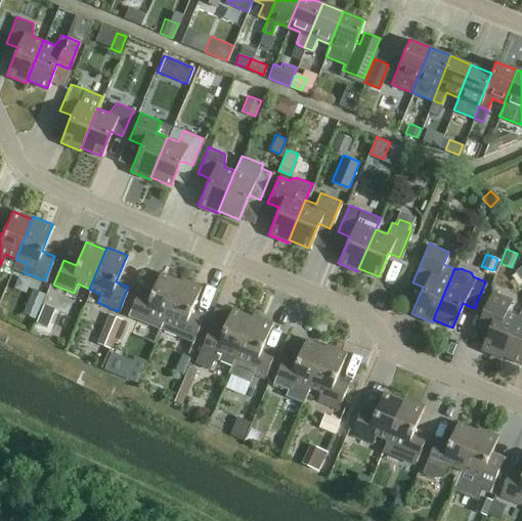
[(137,291),(127,314),(160,328),(179,279),(160,271),(149,296),(137,291)]
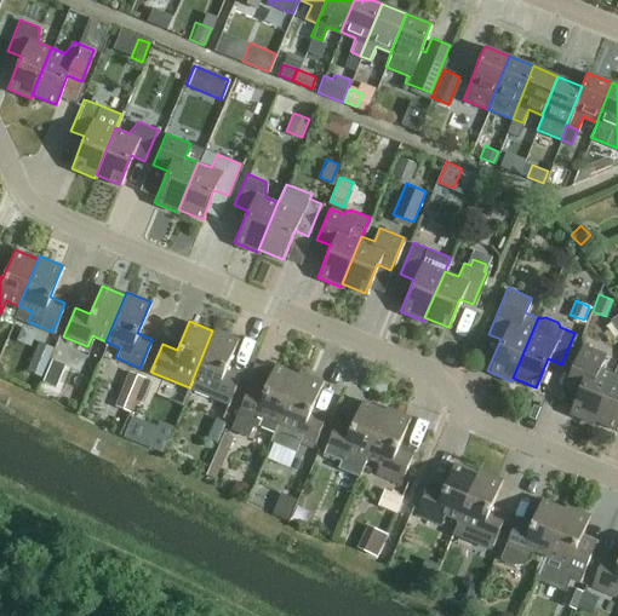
[(213,328),(212,330),(189,387),(227,404),(239,375),(224,369),(238,338),(213,328)]
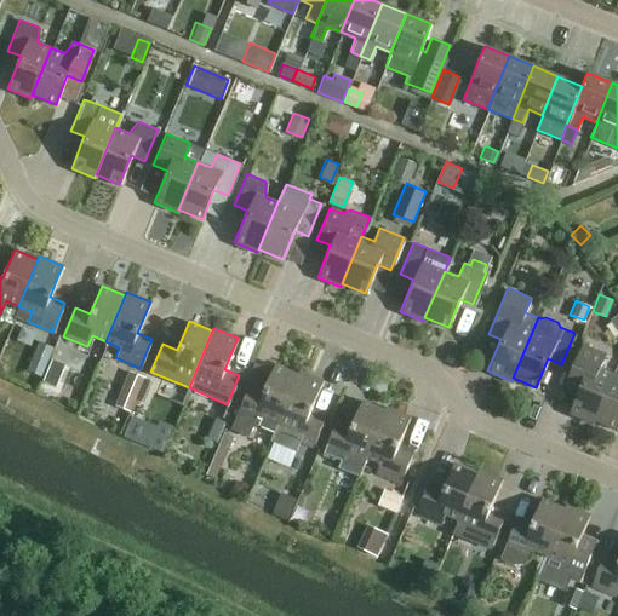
[(41,343),(34,361),(45,366),(52,347),(41,343)]
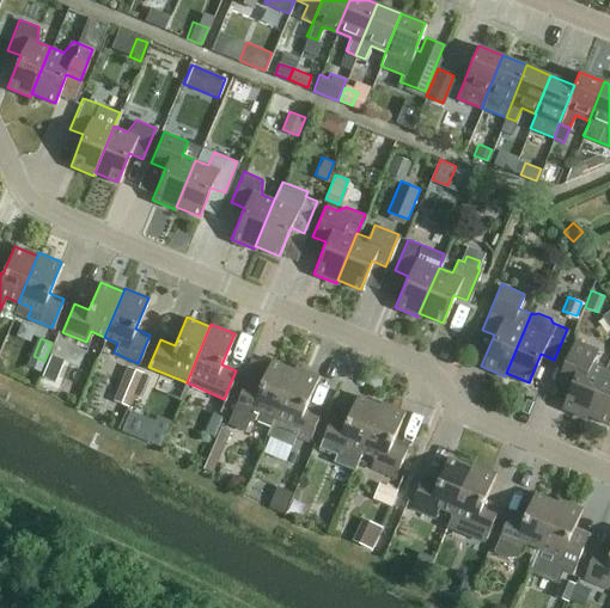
[(585,413),(604,368),(591,362),(592,347),(573,339),(554,385),(567,391),(560,407),(584,417),(585,413)]
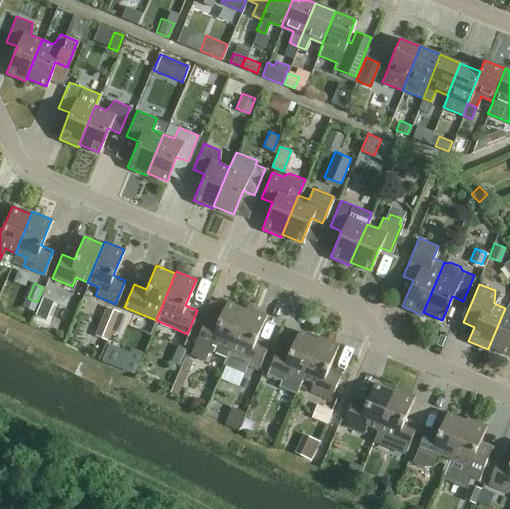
[(225,356),(229,347),(245,309),(226,300),(216,324),(204,319),(189,354),(205,361),(208,352),(213,351),(225,356)]
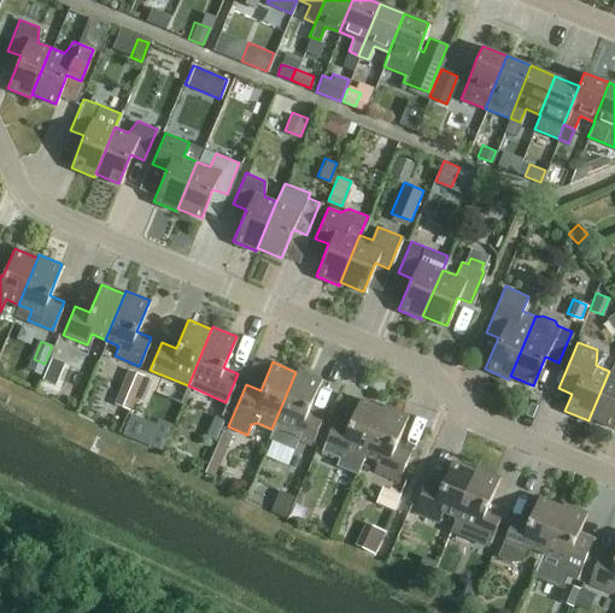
[(128,369),(121,387),(136,394),(144,375),(128,369)]
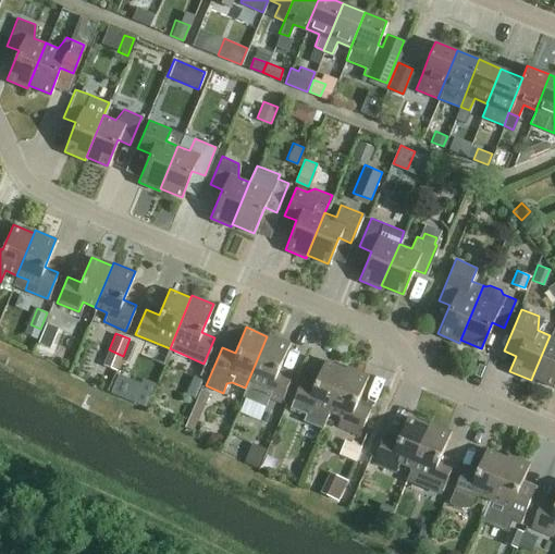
[(280,402),(291,376),(278,370),(290,342),(268,333),(267,336),(249,378),(246,388),(243,396),(264,405),(268,396),(280,402)]
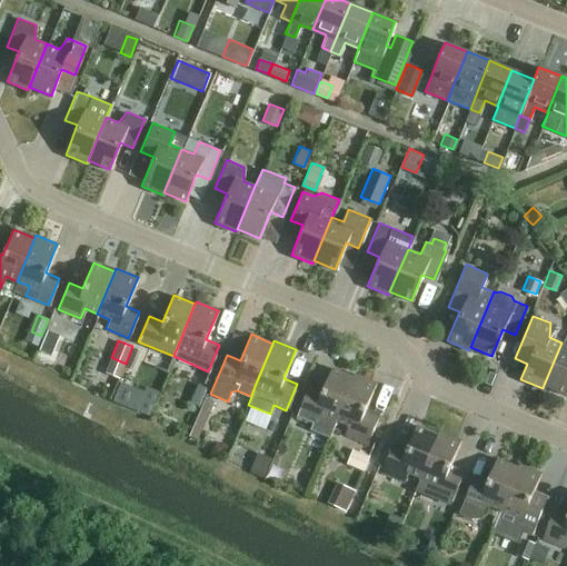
[(566,344),(561,343),(544,385),(565,394),(566,388),(566,344)]
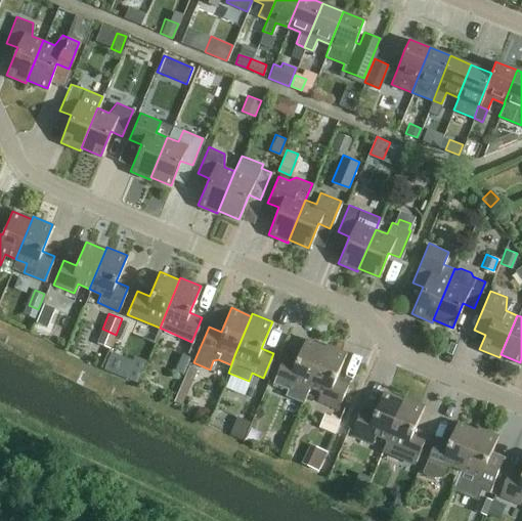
[(302,401),(308,386),(324,346),(305,338),(295,362),(283,357),(272,381),(288,388),(286,395),(302,401)]
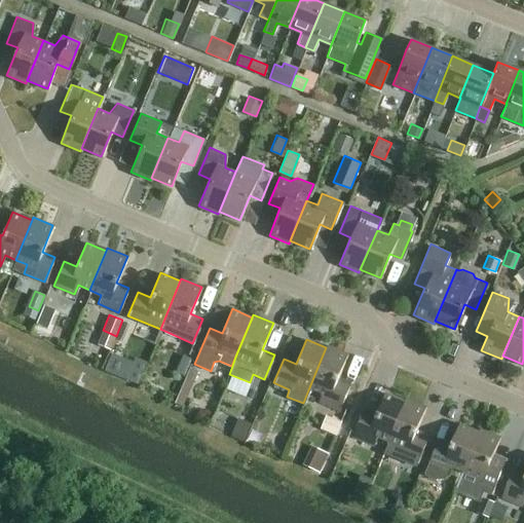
[(326,347),(309,387),(321,391),(317,401),(338,410),(348,385),(336,380),(347,353),(327,345),(326,347)]
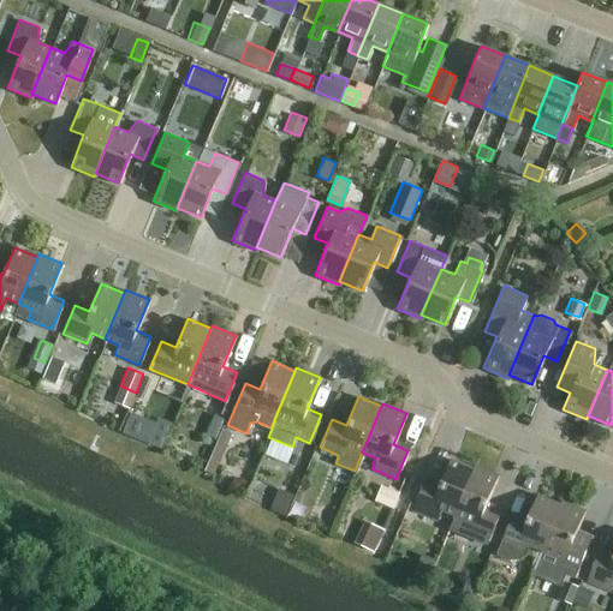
[(212,414),(203,433),(213,437),(219,421),(220,418),(212,414)]
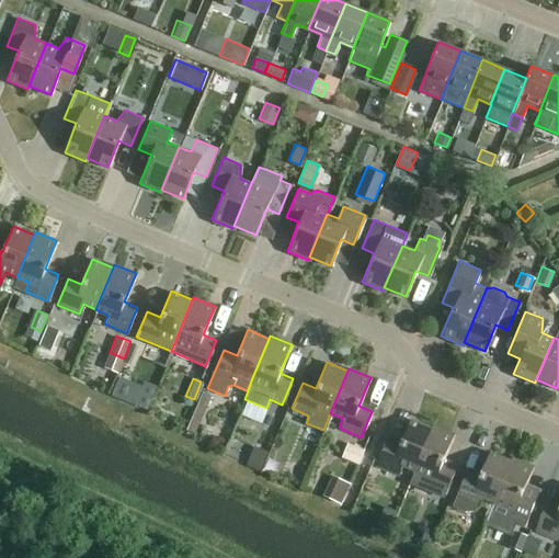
[(134,402),(145,407),(153,386),(144,382),(141,386),(134,402)]
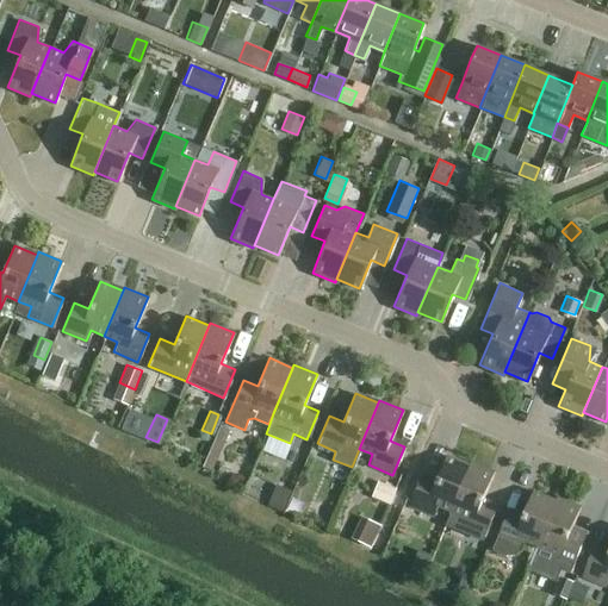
[(211,469),(228,429),(219,425),(202,466),(211,469)]
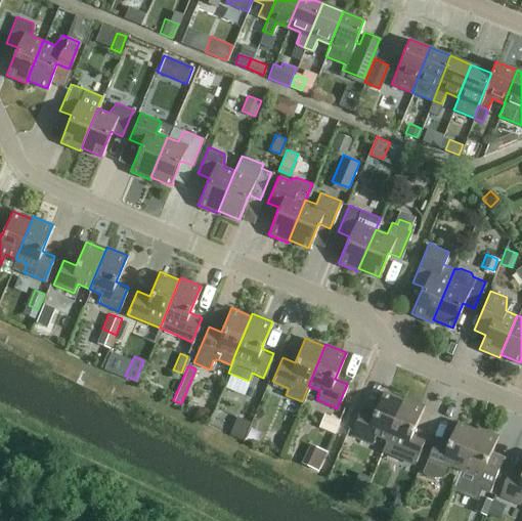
[(375,434),(386,438),(402,399),(382,391),(373,415),(360,409),(350,434),(371,442),(375,434)]
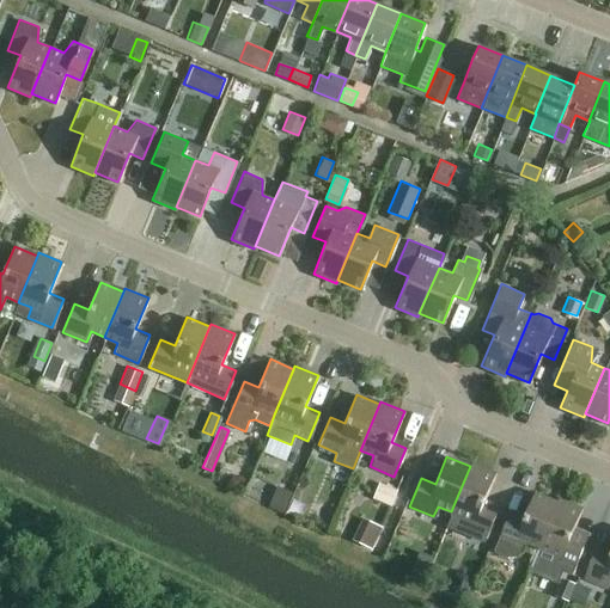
[(470,466),(451,511),(464,517),(461,528),(485,538),(495,509),(482,504),(494,472),(471,462),(470,466)]
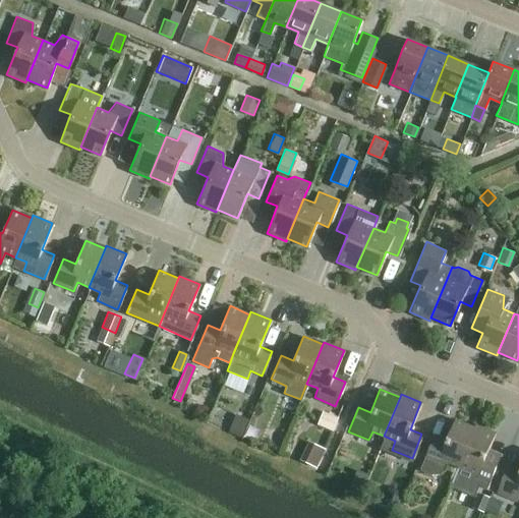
[(333,429),(338,417),(323,410),(316,423),(333,429)]
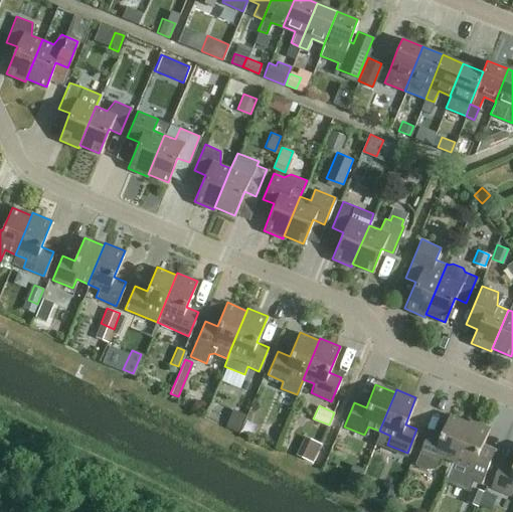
[(233,410),(226,427),(238,432),(245,415),(233,410)]
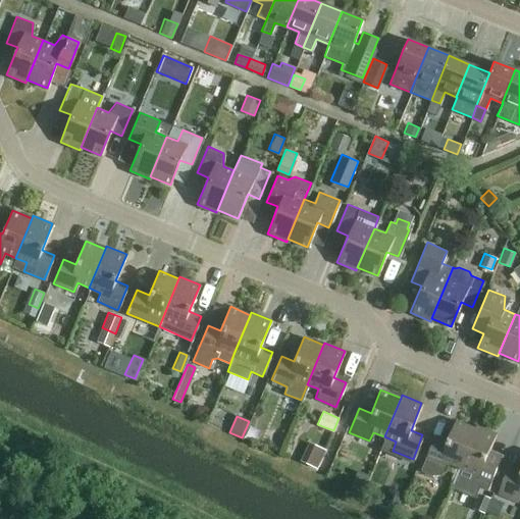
[(447,462),(458,467),(474,427),(455,419),(445,444),(432,438),(419,470),(431,475),(435,475),(439,474),(443,471),(447,462)]
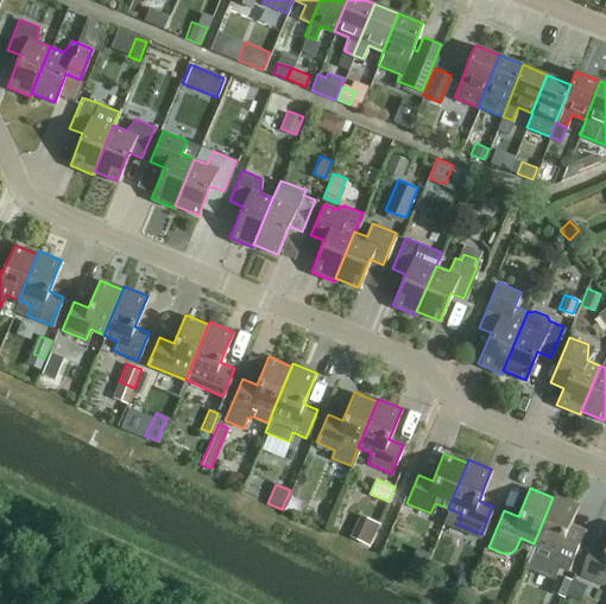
[(534,544),(526,563),(548,571),(551,563),(567,568),(579,541),(565,535),(578,503),(554,495),(553,497),(534,544)]
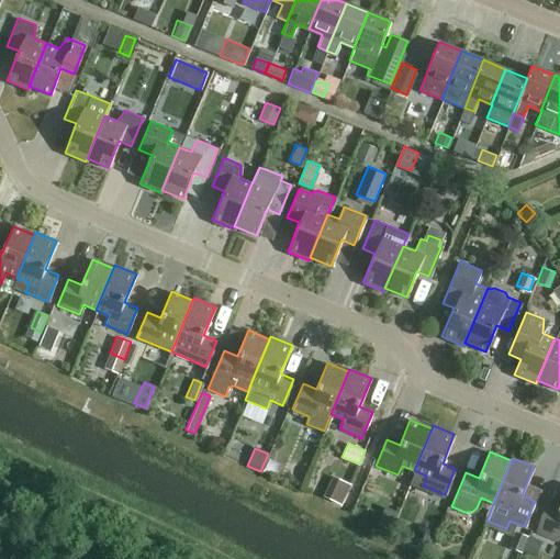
[(320,517),(338,515),(336,500),(317,502),(320,517)]
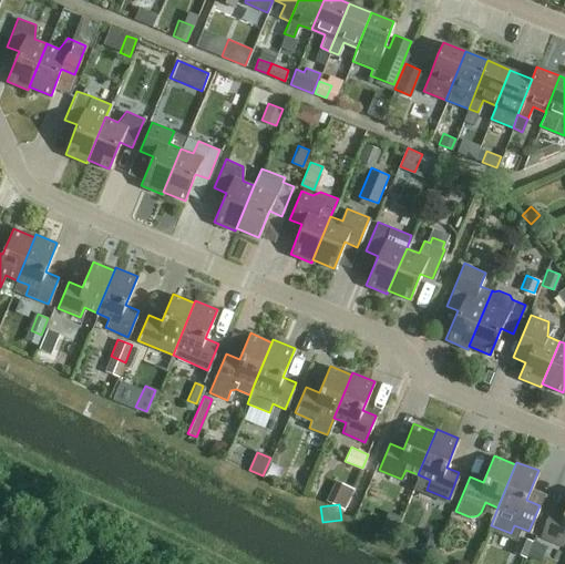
[(564,535),(564,510),(563,514),(550,509),(538,535),(562,545),(564,535)]
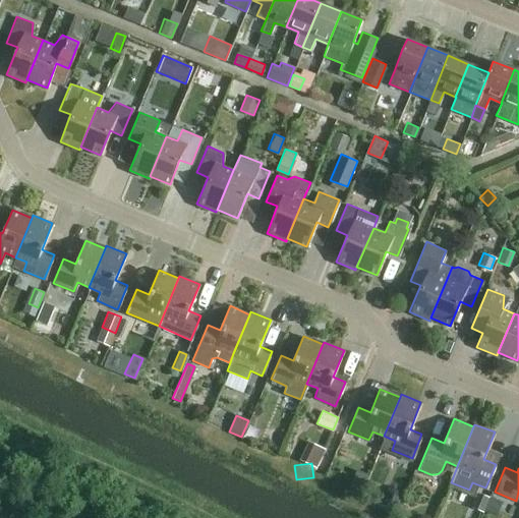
[(355,468),(347,485),(359,492),(367,473),(355,468)]
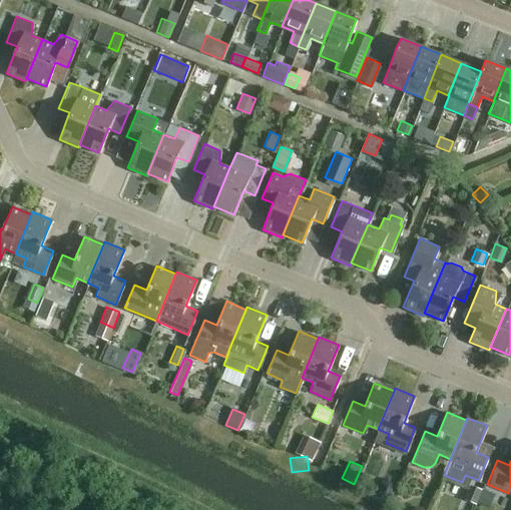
[(469,484),(464,497),(475,502),(476,499),(480,489),(469,484)]
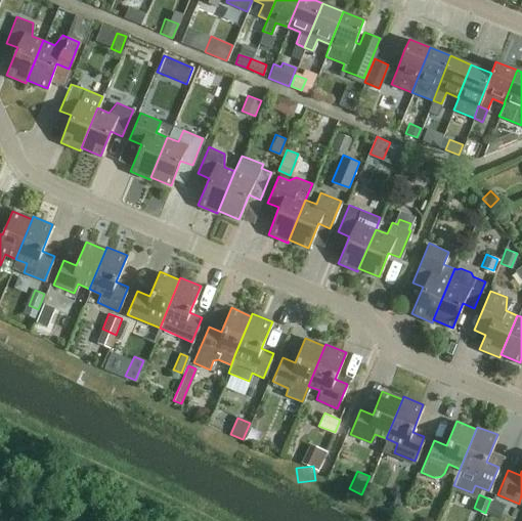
[(498,515),(503,504),(490,500),(486,510),(498,515)]
